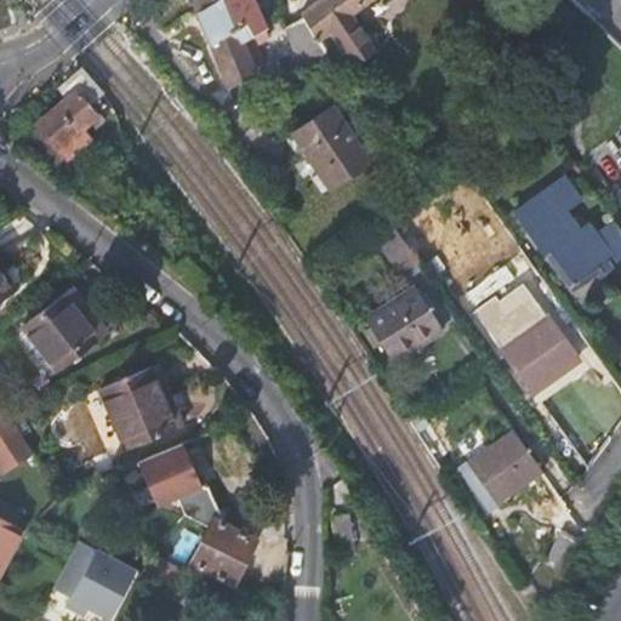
[(195,0),(197,9),(199,15),(222,0),(195,0)]
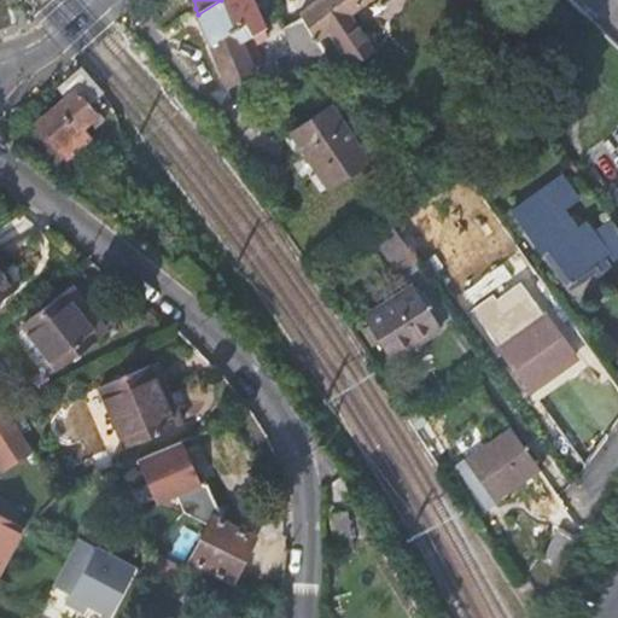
[(266,31),(250,0),(221,0),(198,15),(198,16),(211,45),(237,33),(242,44),(266,31)]
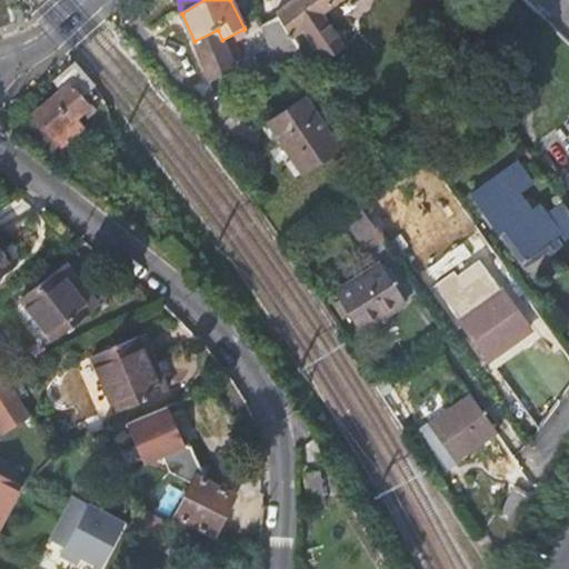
[(278,22),(262,29),(280,63),(298,55),(305,51),(296,41),(306,35),(331,63),(349,48),(326,17),(346,0),(299,0),(277,19),(278,22)]
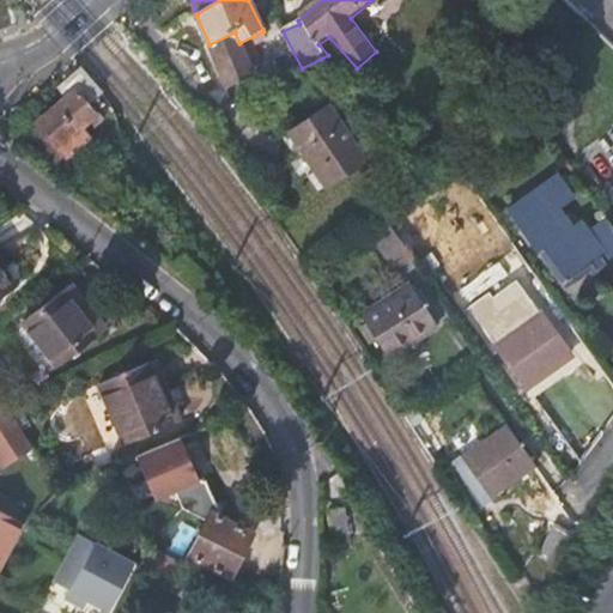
[(254,76),(240,43),(235,32),(210,44),(228,87),(254,76)]
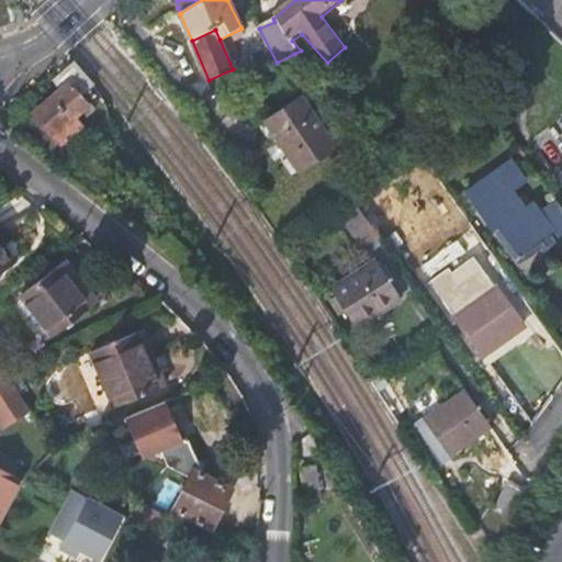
[(85,83),(75,71),(64,81),(67,85),(36,111),(38,114),(30,122),(56,152),(83,128),(74,117),(88,105),(75,91),(85,83)]
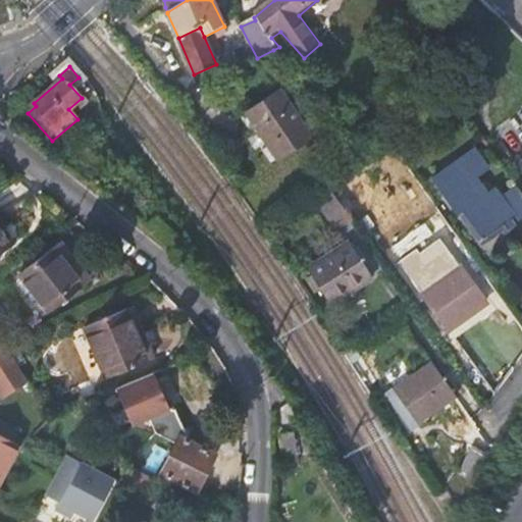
[(278,93),(240,120),(261,150),(271,164),(310,138),(278,93)]
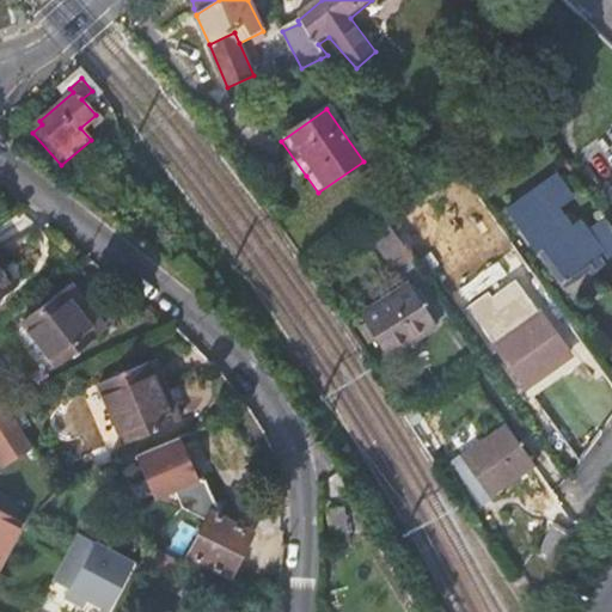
[(606,267),(611,262),(611,233),(604,222),(586,234),(579,225),(569,232),(555,212),(569,200),(554,178),(506,213),(536,256),(540,252),(563,285),(601,258),(606,267)]
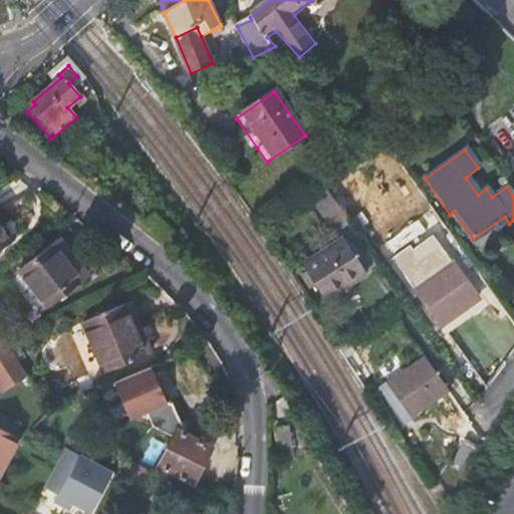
[(333,228),(347,218),(346,217),(331,196),(324,186),(310,196),(333,228)]
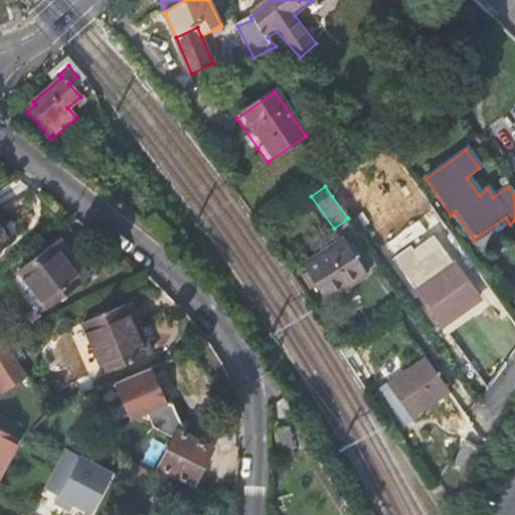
[(344,188),(332,196),(347,217),(359,208),(344,188)]
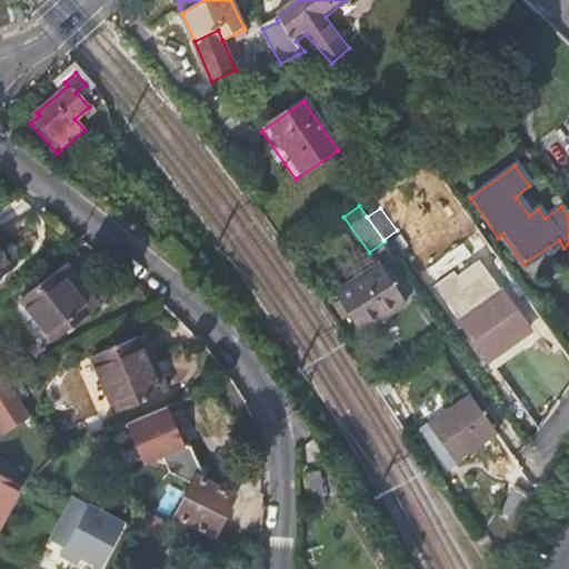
[(0,271),(10,265),(0,248),(0,271)]
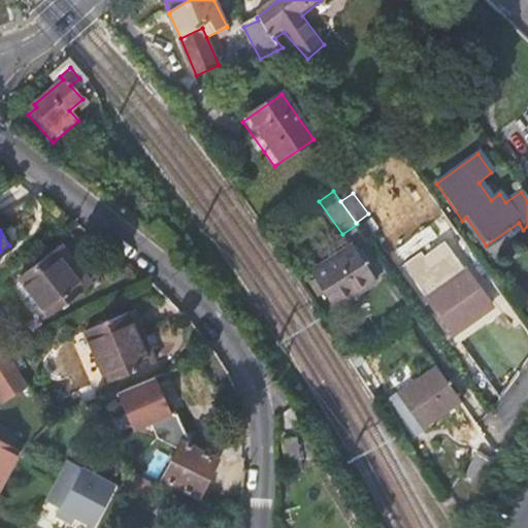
[(61,246),(20,279),(50,317),(91,286),(61,246)]
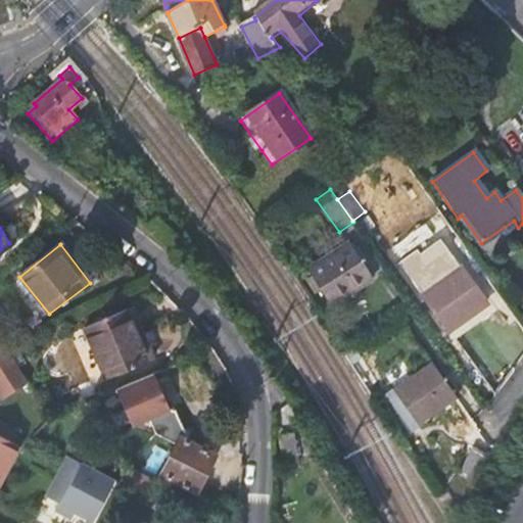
[(348,246),(310,276),(335,311),(374,281),(348,246)]
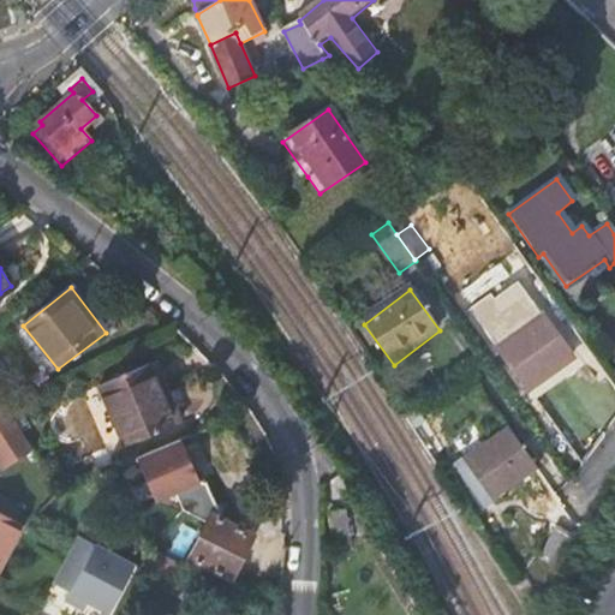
[(503,348),(541,400),(583,370),(547,318),(503,348)]
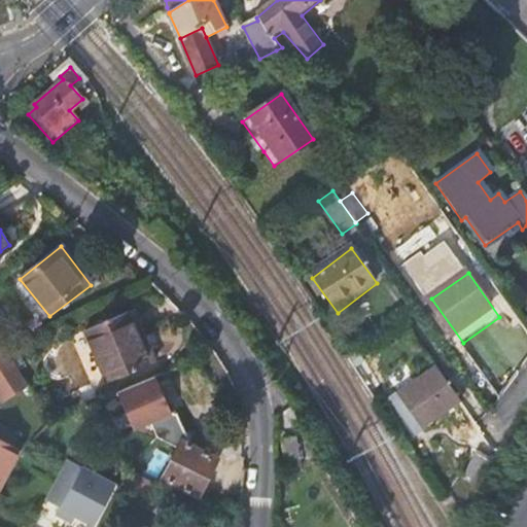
[(155,361),(133,310),(86,331),(109,383),(155,361)]
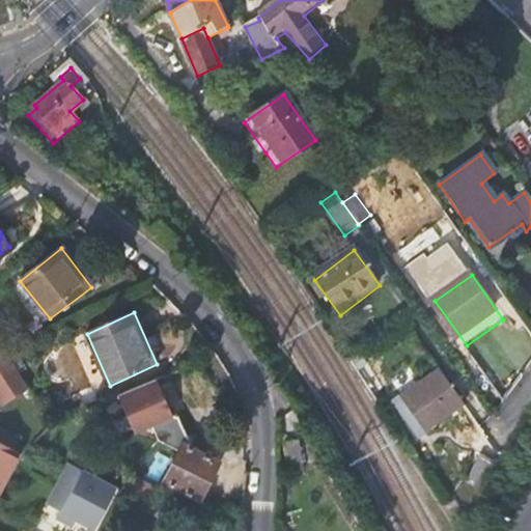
[(0,346),(0,402),(2,407),(28,390),(8,360),(0,346)]
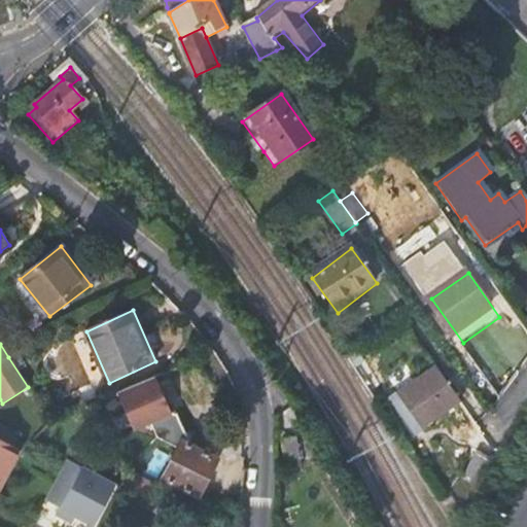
[(424,431),(462,405),(435,365),(389,399),(406,422),(414,417),(424,431)]
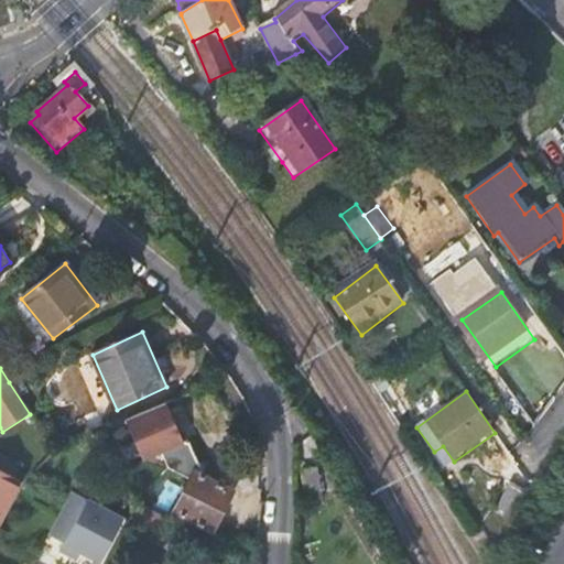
[(191,479),(174,512),(210,531),(231,489),(205,477),(190,441),(184,443),(167,403),(127,420),(143,461),(162,453),(169,467),(191,479)]
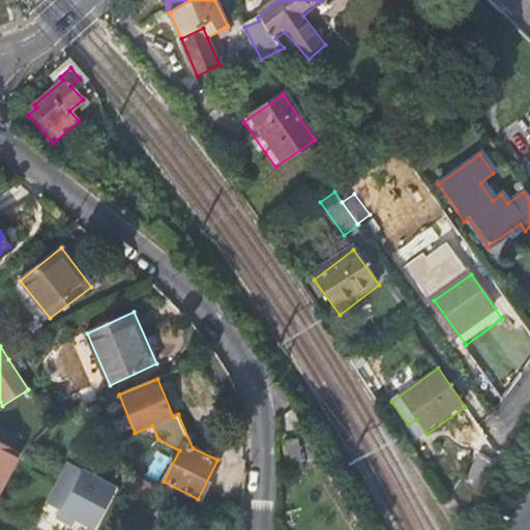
[(0,444),(0,484),(18,453),(0,444)]
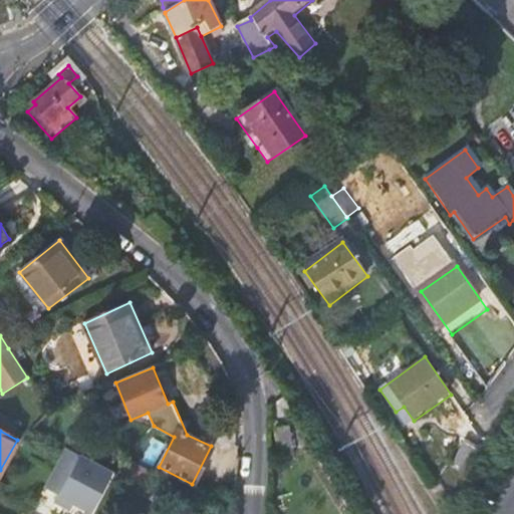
[(456,469),(467,475),(481,448),(470,442),(456,469)]
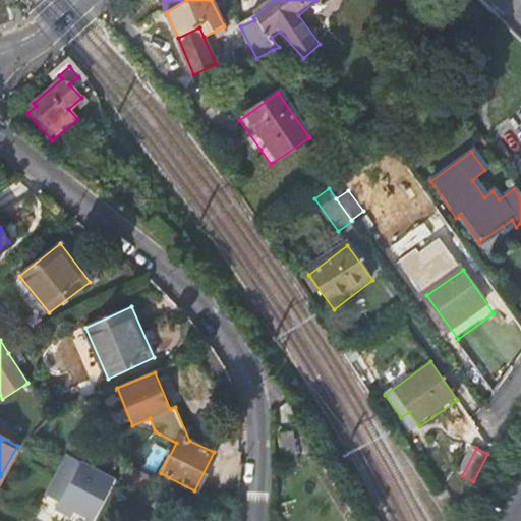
[(93,518),(113,477),(64,453),(44,493),(59,501),(56,508),(70,515),(74,508),(93,518)]
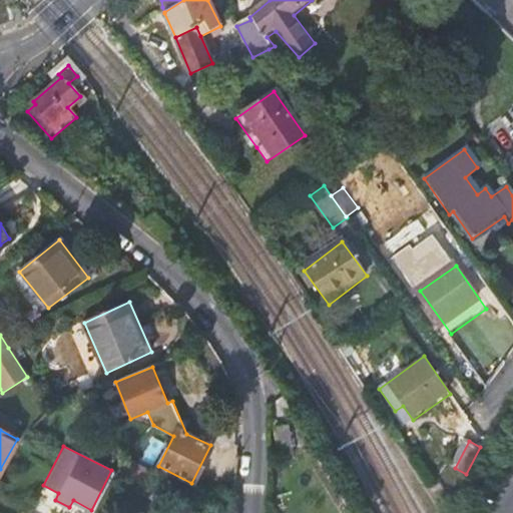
[(157,501),(160,495),(144,487),(141,493),(157,501)]
